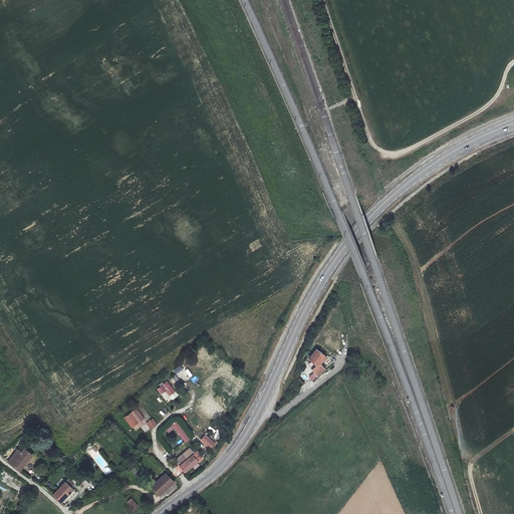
[(316,349),(309,359),(317,365),(312,369),(317,375),(317,374),(324,369),(320,363),(325,356),(316,349)]
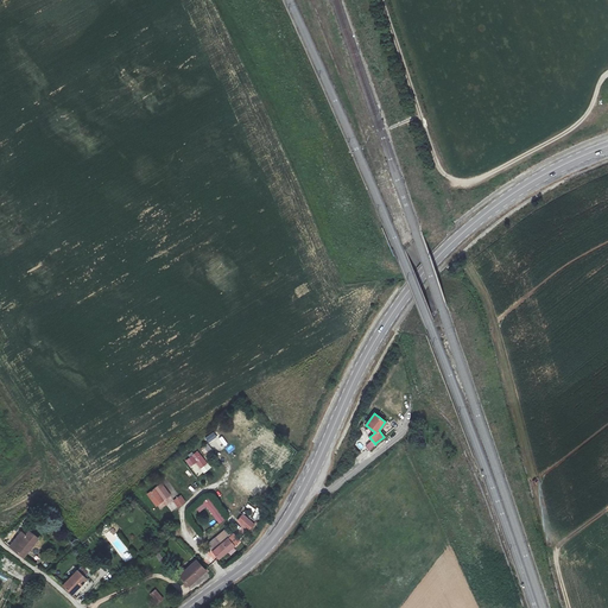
[(214,431),(206,438),(209,443),(217,436),(214,431)]
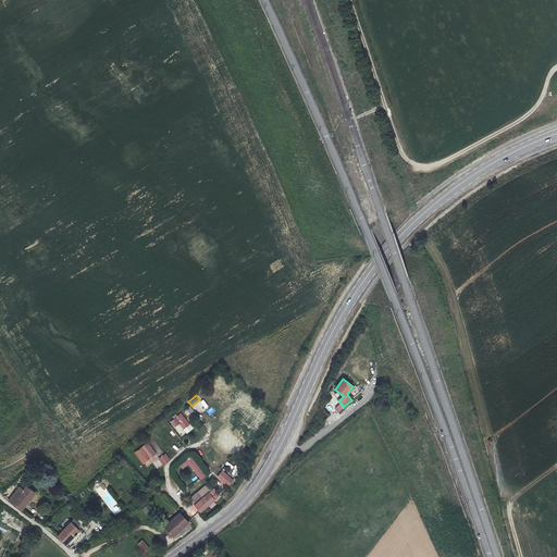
[(184,411),(188,417),(195,412),(190,406),(184,411)]
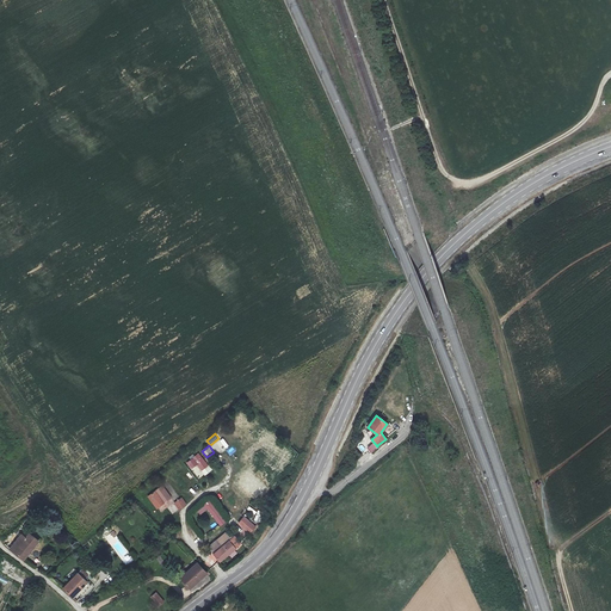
[(193,457),(186,462),(191,469),(197,466),(205,476),(213,470),(199,452),(193,457)]
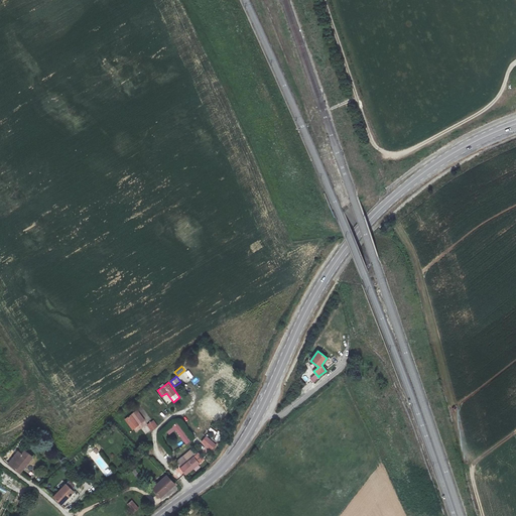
[(160,401),(158,404),(164,411),(167,408),(160,401)]
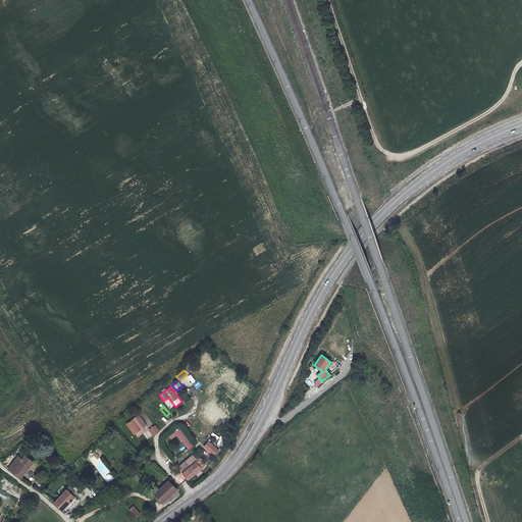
[(135,435),(148,425),(139,414),(126,424),(135,435)]
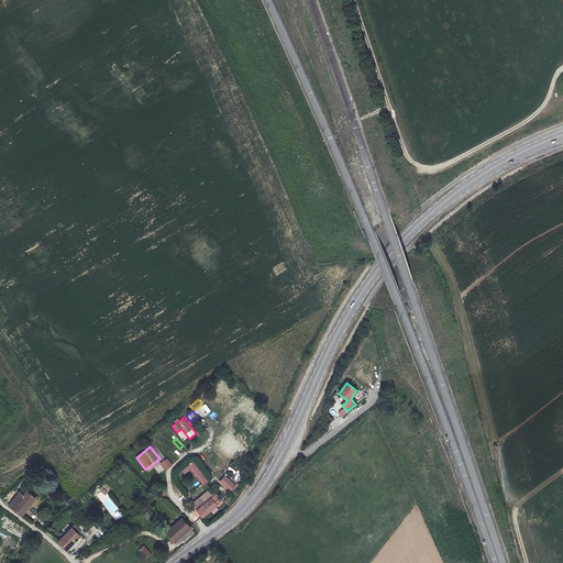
[(167,457),(161,463),(165,470),(173,464),(167,457)]
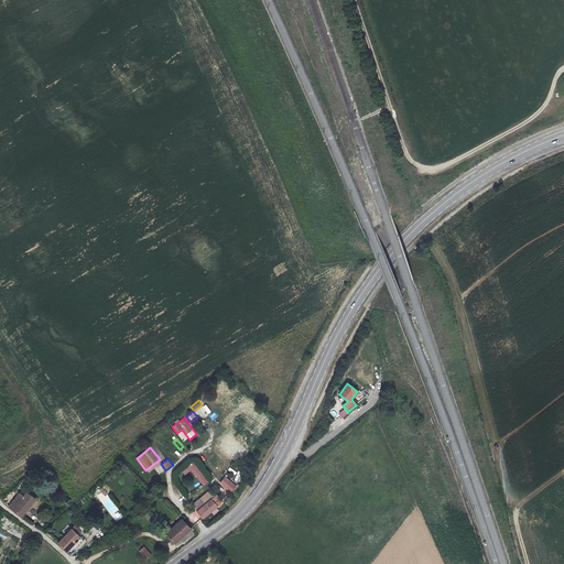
[(188,465),(204,486),(209,481),(194,461),(188,465)]
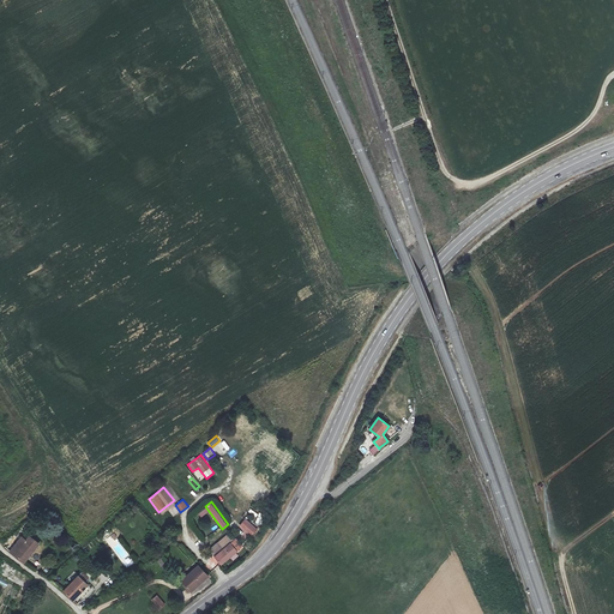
[(240,525),(252,536),(258,529),(246,518),(240,525)]
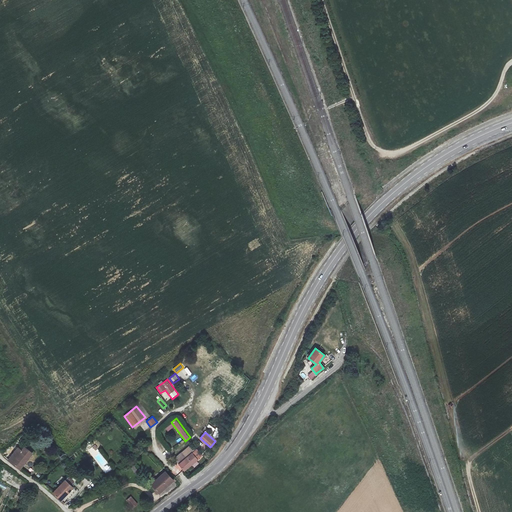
[(174,458),(184,469),(196,459),(199,463),(204,458),(189,442),(174,458)]
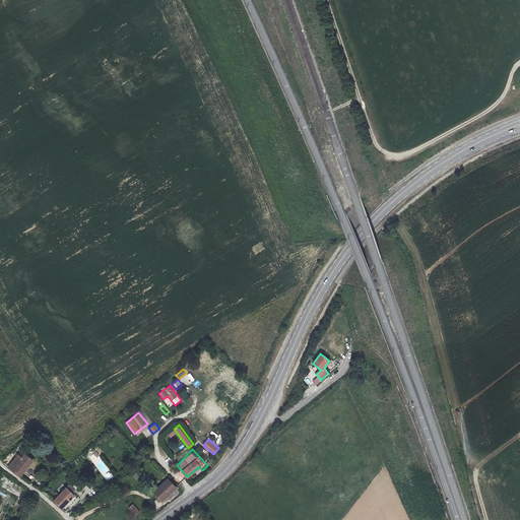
[(19,455),(18,455),(8,467),(20,475),(33,460),(24,454),(23,453),(20,454),(19,455)]
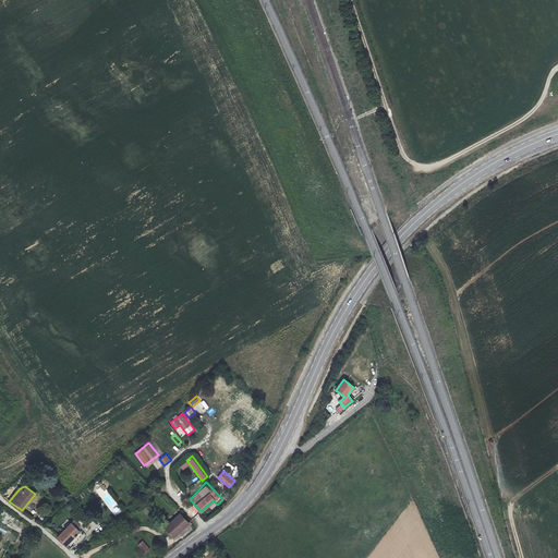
[(105,488),(98,495),(112,511),(119,506),(105,488)]
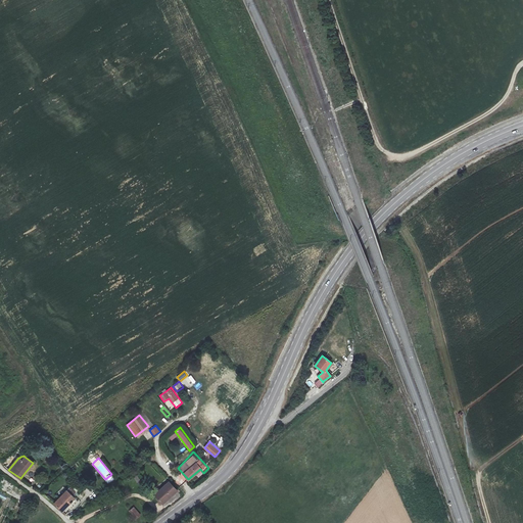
[(162,503),(177,489),(169,481),(154,494),(162,503)]
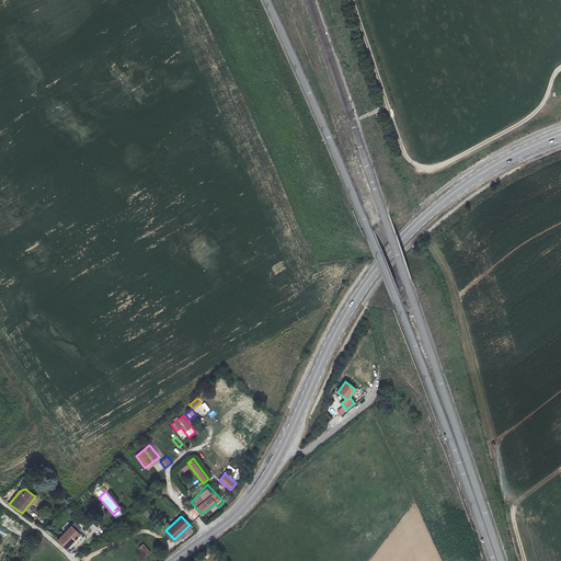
[(71,526),(58,540),(67,548),(80,534),(78,531),(81,528),(76,523),(72,526),(71,526)]
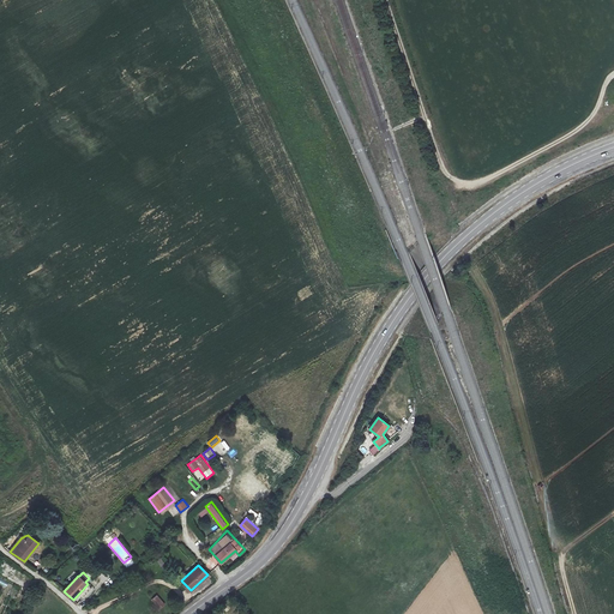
[(160,608),(164,603),(157,595),(152,600),(160,608)]
